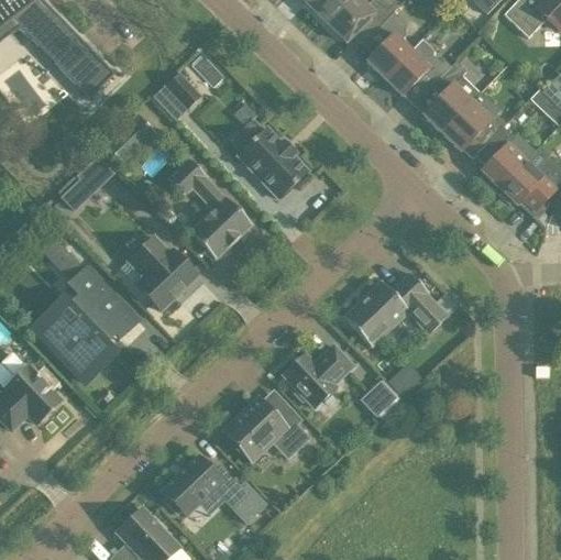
[(41,37),(55,52),(67,40),(26,2),(23,6),(19,0),(0,0),(0,24),(28,51),(41,37)]
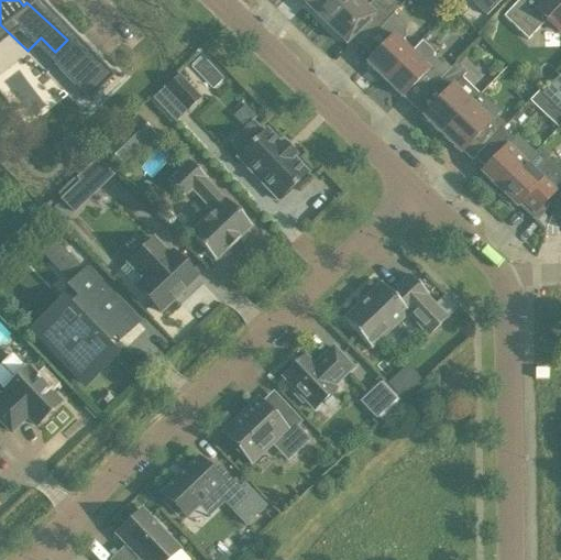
[(328,25),(352,0),(309,0),(306,3),(328,25)]
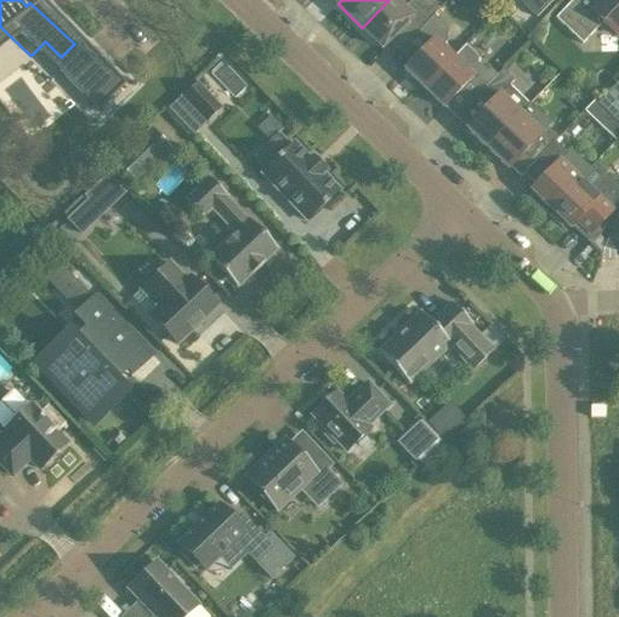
[(416,34),(418,33),(436,15),(441,9),(431,0),(413,0),(405,9),(396,0),(388,0),(362,28),(384,49),(407,24),(416,34)]
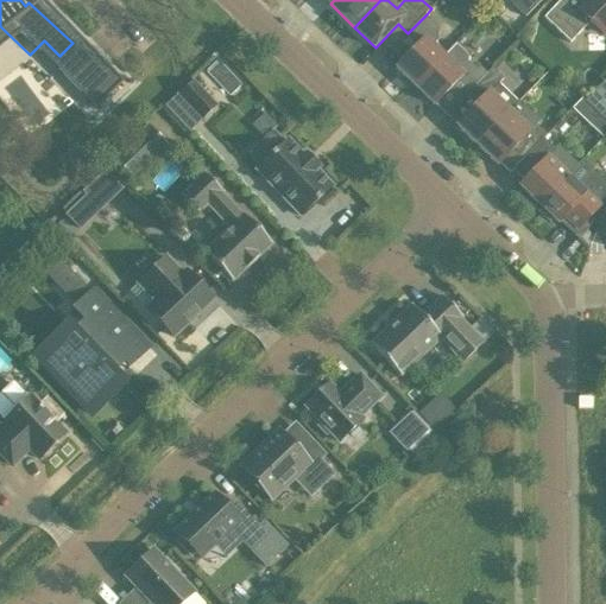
[(515,0),(513,1),(528,13),(540,0),(515,0)]
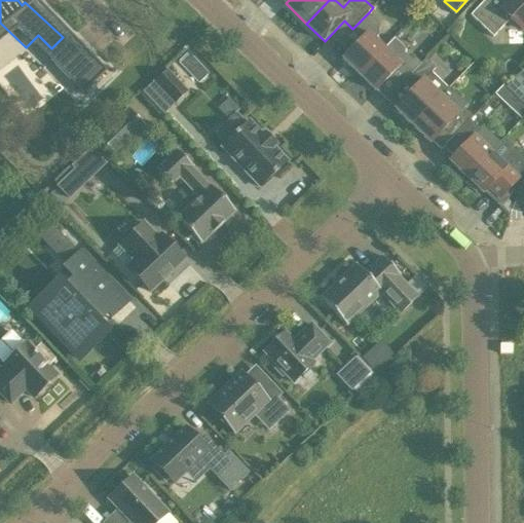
[(484,0),(472,14),(494,36),(512,17),(523,29),(523,0),(484,0)]
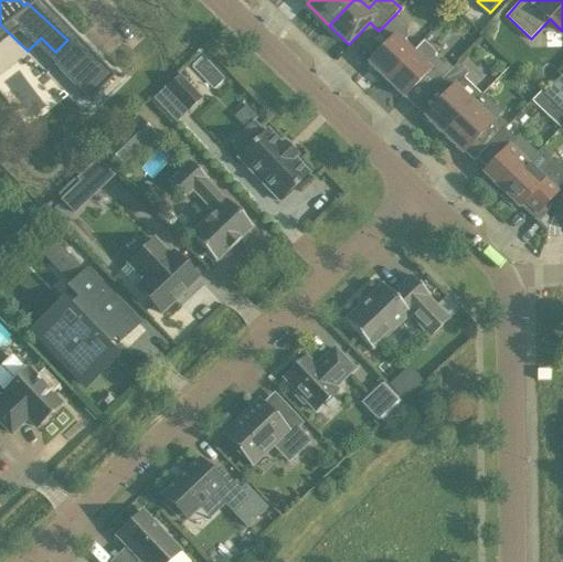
[(414,52),(413,51),(403,42),(407,38),(407,23),(396,13),(380,30),(391,40),(369,63),(388,81),(414,52)]
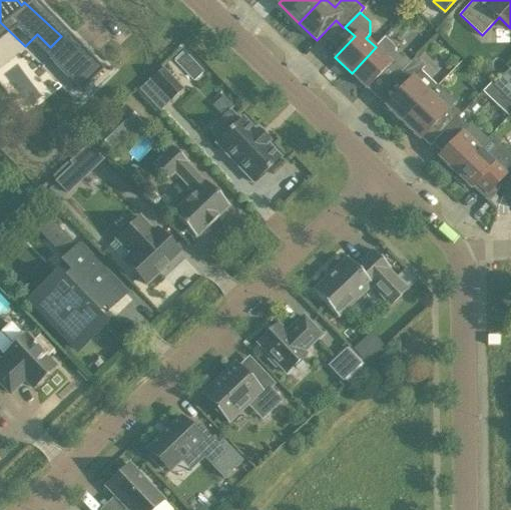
[(398,76),(412,61),(402,52),(396,52),(395,44),(386,35),(375,46),(376,47),(352,73),(368,88),(388,67),(398,76)]
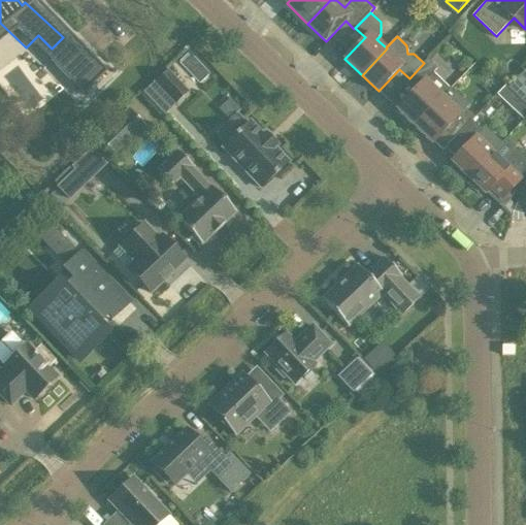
[(71,78),(85,92),(108,69),(95,56),(71,78)]
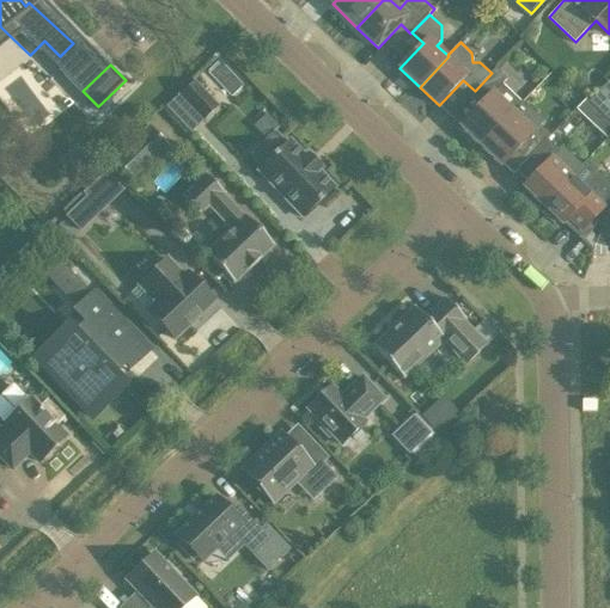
[(482,146),(514,111),(513,110),(523,100),(505,83),(508,79),(496,68),(492,73),(475,91),(474,92),(485,102),(461,127),(482,146)]
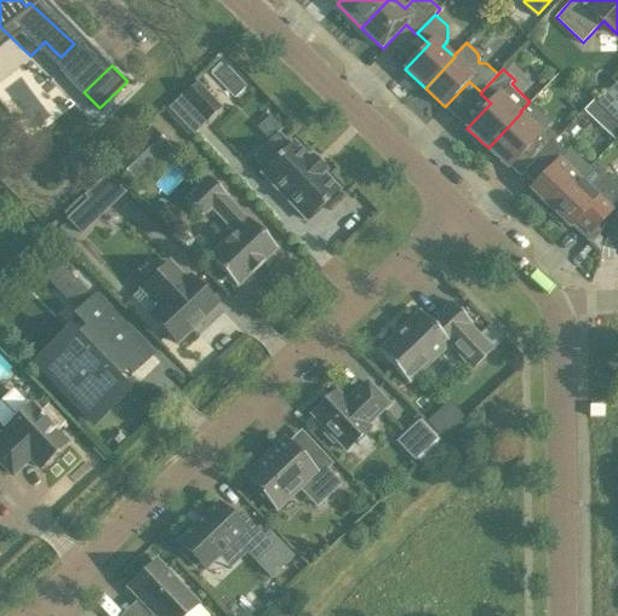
[(207,119),(222,104),(198,78),(183,91),(207,119)]
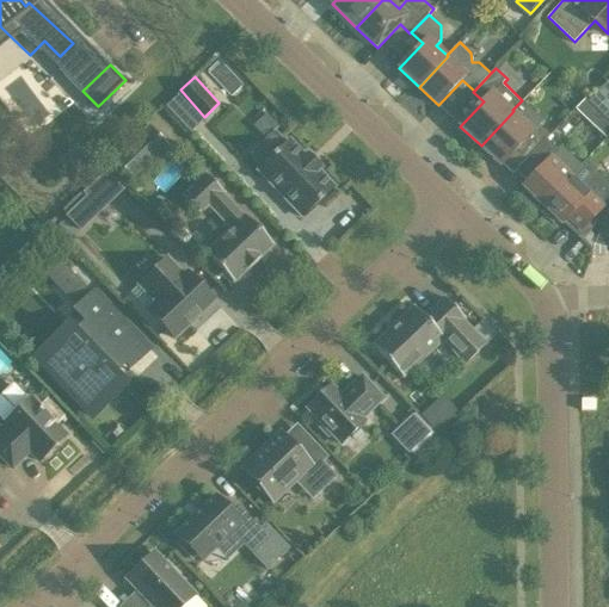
[(607,117),(608,116),(608,82),(590,101),(607,117)]
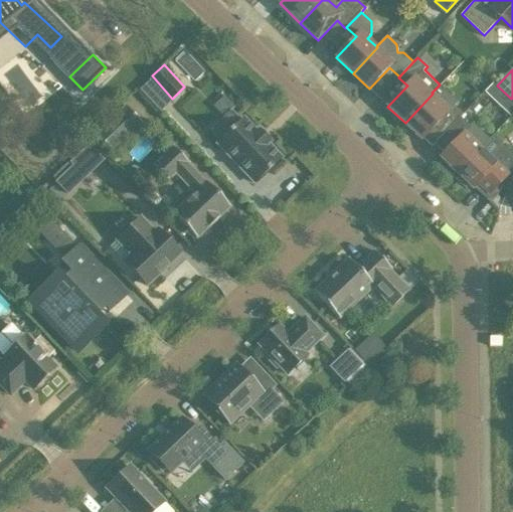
[(495,98),(502,91),(493,81),(486,89),(495,98)]
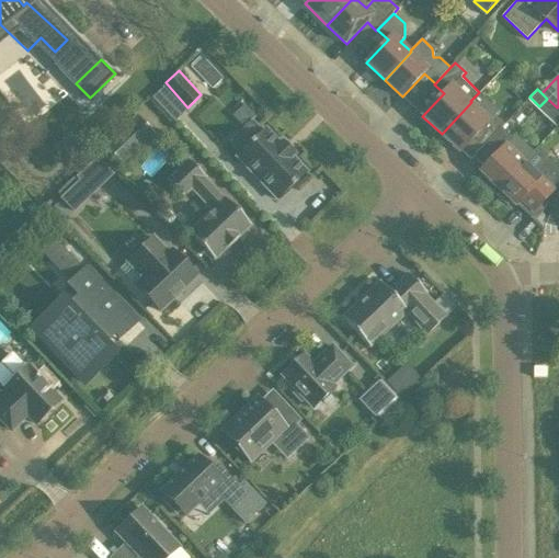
[(485,146),(490,139),(502,127),(505,124),(495,114),(490,120),(471,102),(442,134),(460,152),(475,137),(485,146)]
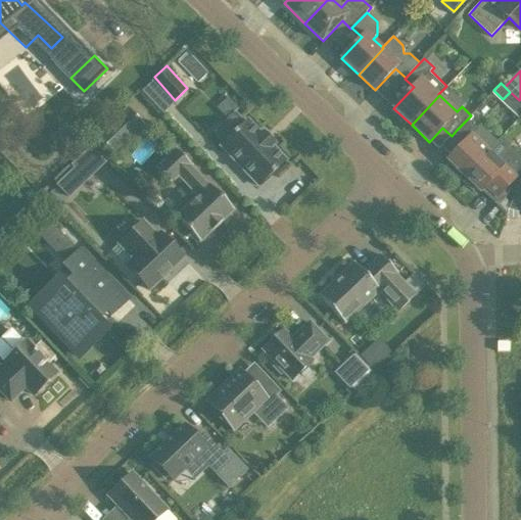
[(116,149),(145,122),(129,104),(100,132),(116,149)]
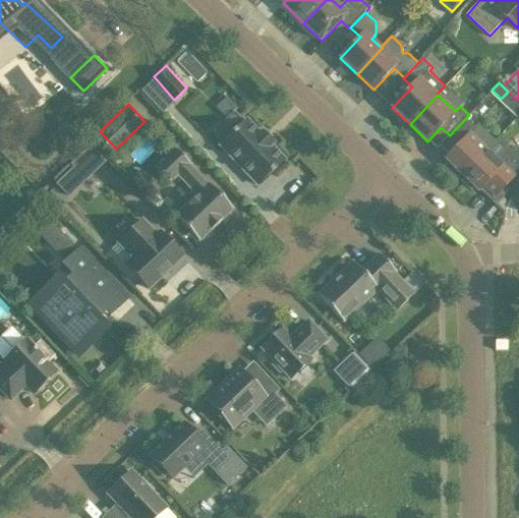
[(245,120),(236,110),(215,129),(225,140),(222,144),(258,183),(286,157),(273,144),(275,141),(267,132),(265,134),(248,117),(245,120)]
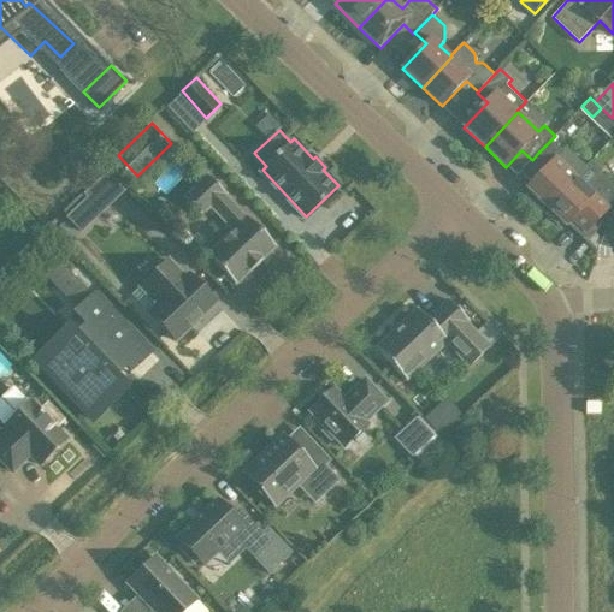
[(548,207),(577,176),(576,174),(588,164),(568,146),(564,150),(551,140),(538,153),(550,165),(527,188),(548,207)]
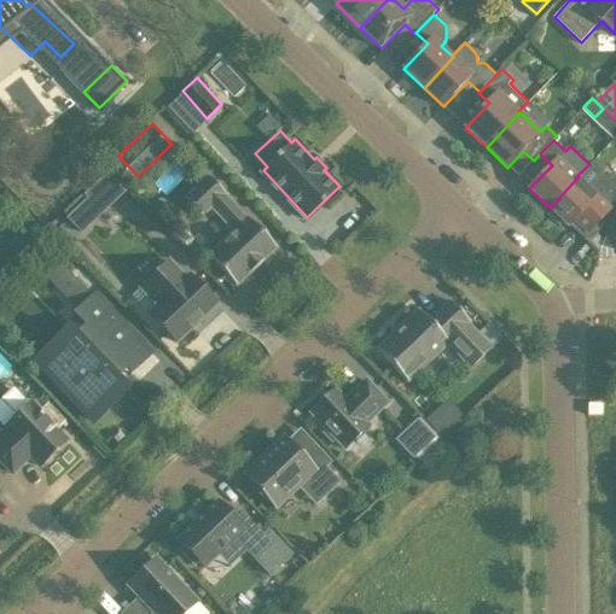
[(248,217),(225,193),(227,191),(210,174),(187,197),(203,214),(213,204),(236,229),(209,253),(238,284),(251,269),(253,270),(265,259),(263,258),(278,245),(250,216),(248,217)]
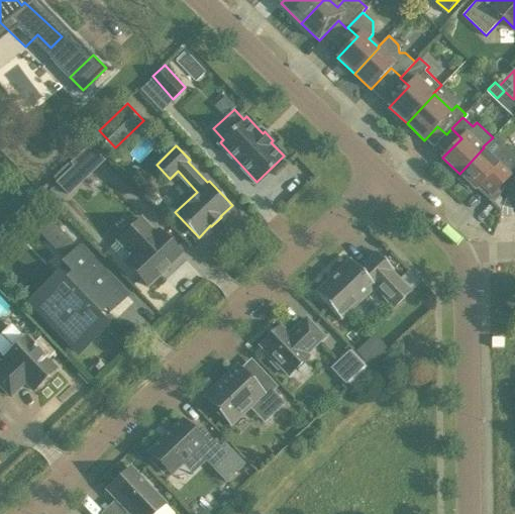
[(484,147),(459,174),(476,189),(500,164),(512,175),(514,168),(514,160),(503,148),(495,158),(484,147)]
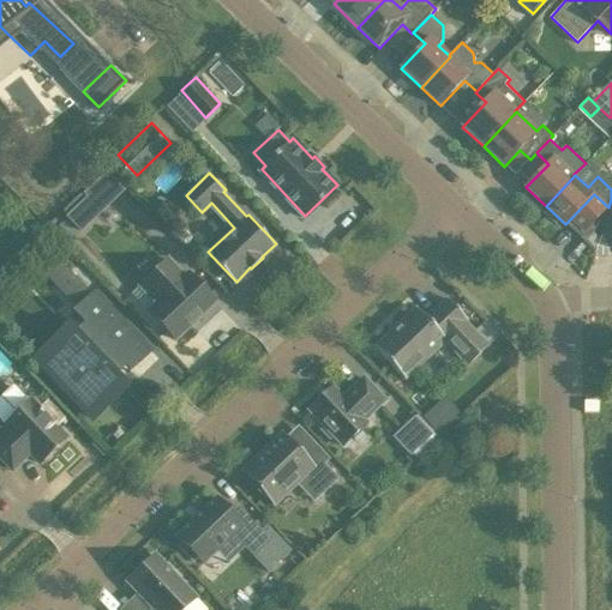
[(67,213),(83,230),(102,211),(87,195),(67,213)]
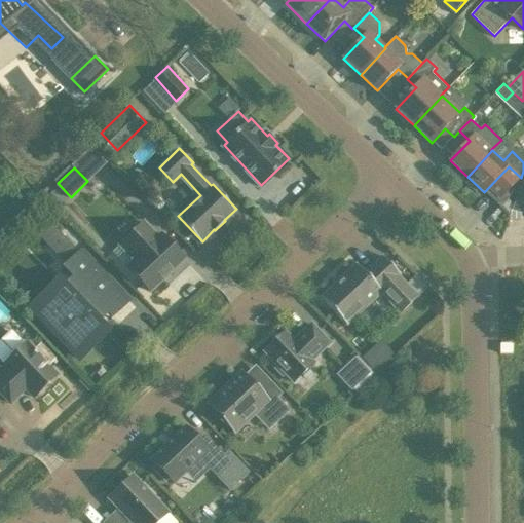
[(159,235),(145,220),(120,244),(135,258),(127,265),(151,290),(164,277),(173,269),(185,257),(162,232),(159,235)]
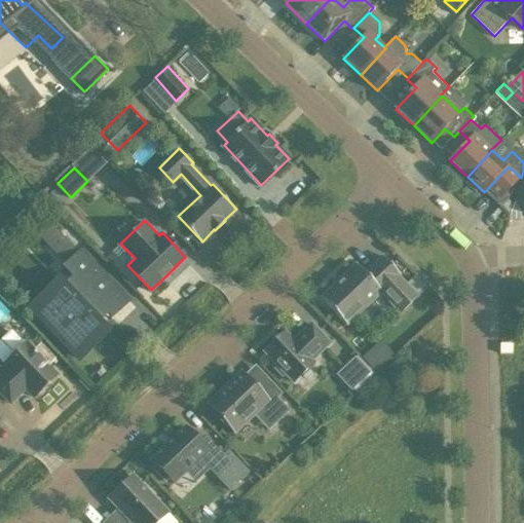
[(112,316),(128,300),(80,250),(64,265),(73,275),(37,309),(67,340),(76,332),(85,341),(105,323),(95,313),(102,306),(112,316)]
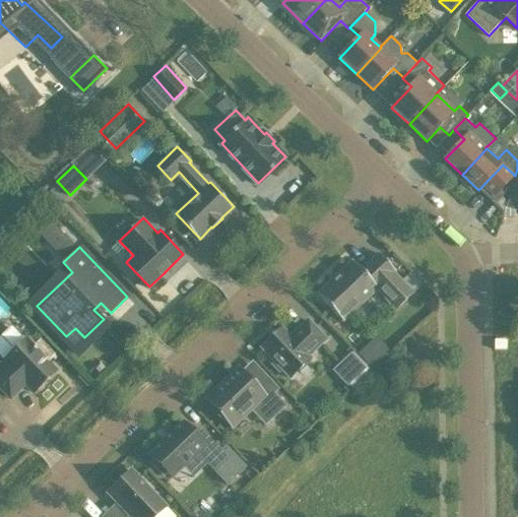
[(319,292),(318,293),(344,320),(345,319),(344,319),(378,286),(397,308),(415,291),(403,278),(396,271),(397,270),(379,251),(378,252),(379,253),(362,268),(353,259),(352,260),(320,292),(319,292)]
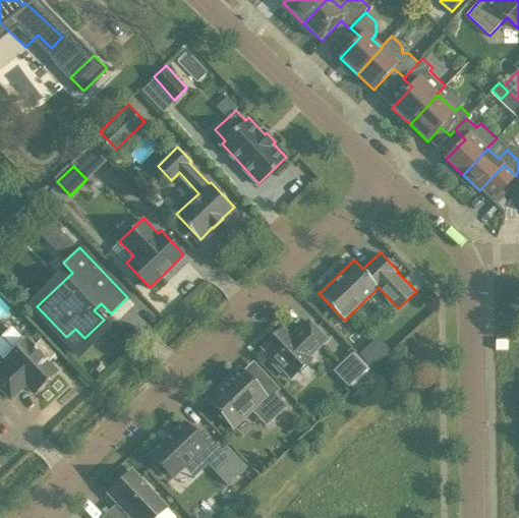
[(328,338),(309,319),(292,336),(284,327),(263,347),(273,356),(270,359),(281,370),(283,368),(291,377),(311,356),(309,354),(328,338)]
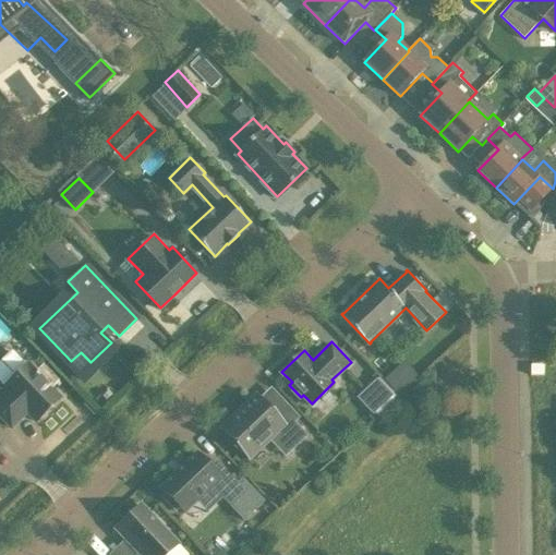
[(407,358),(385,374),(398,391),(420,374),(407,358)]
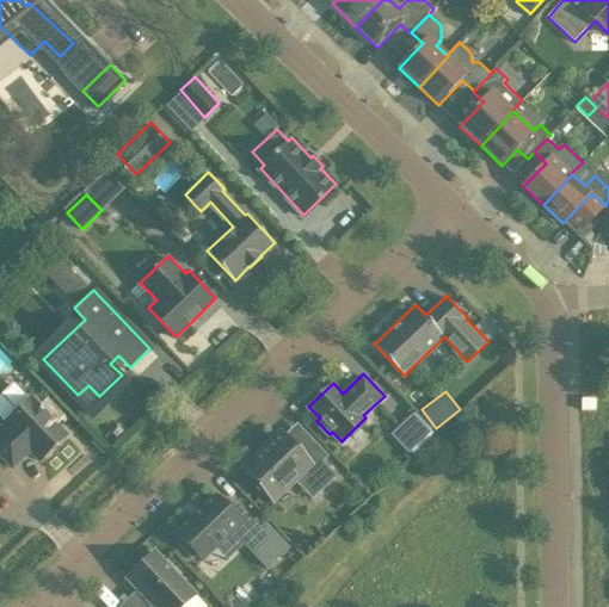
[(0,422),(0,451),(13,465),(31,448),(41,458),(67,433),(49,415),(31,396),(18,409),(5,421),(10,426),(6,429),(0,422)]
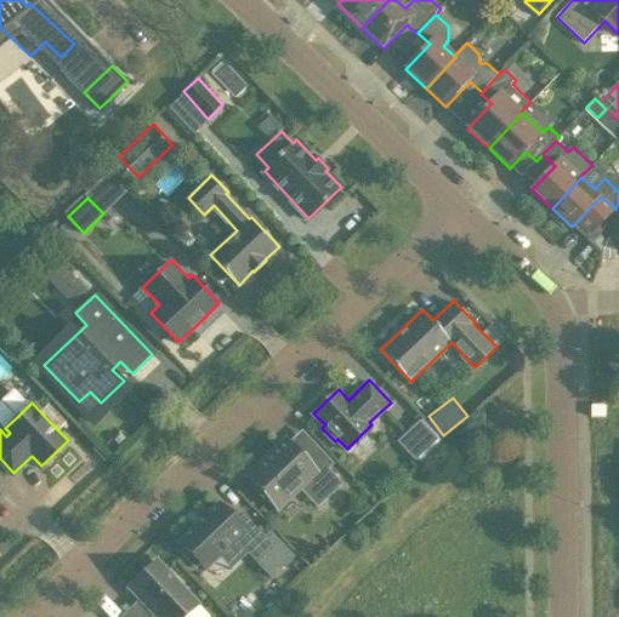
[(415,457),(438,436),(420,416),(397,436),(415,457)]
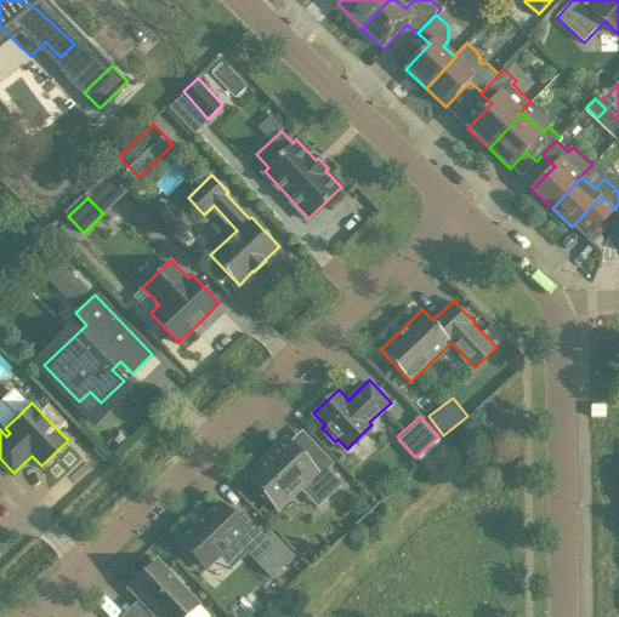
[(313,463),(288,436),(246,476),(277,508),(310,476),(328,495),(342,481),(319,457),(313,463)]
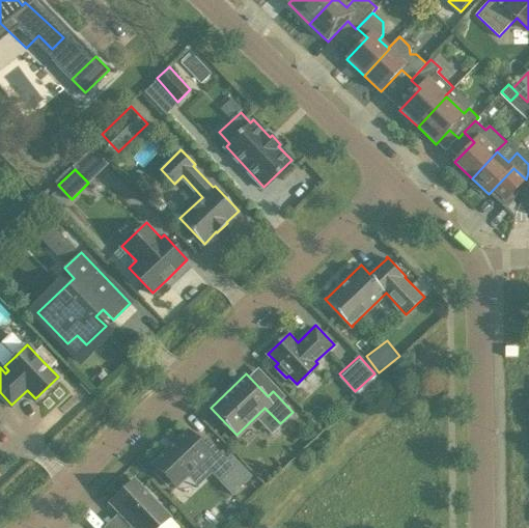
[(186,432),(154,462),(160,468),(156,471),(168,483),(171,480),(176,485),(188,475),(205,459),(216,469),(235,490),(255,471),(234,449),(230,452),(226,456),(209,438),(202,444),(189,429),(186,432)]
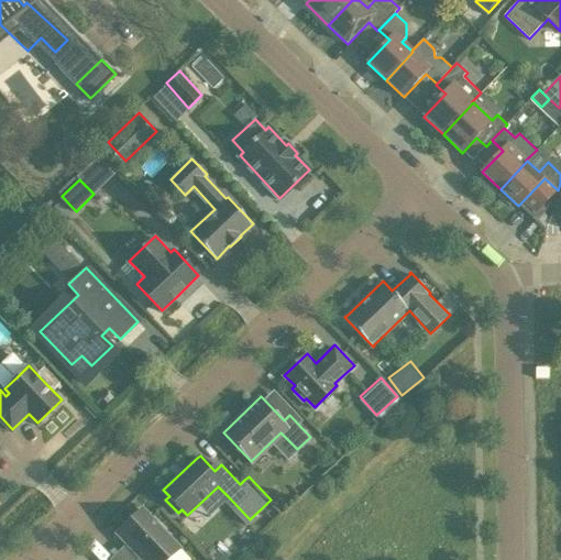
[(167,559),(166,559),(180,546),(144,508),(118,533),(139,555),(132,559),(167,559)]
